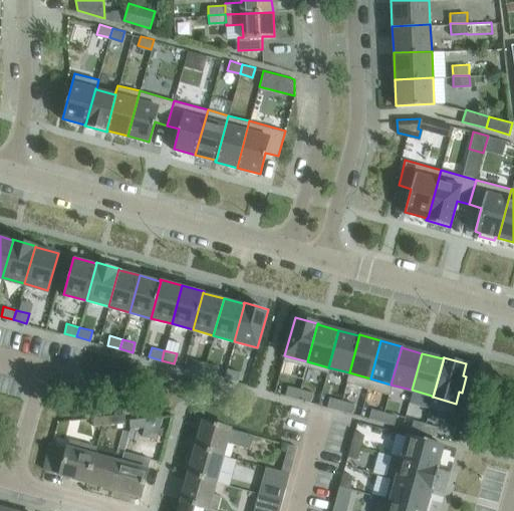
[(203,371),(206,361),(194,358),(191,368),(203,371)]
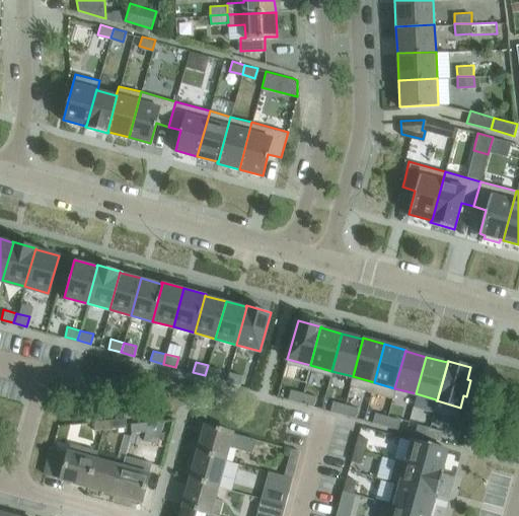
[(218,378),(221,369),(208,365),(205,375),(218,378)]
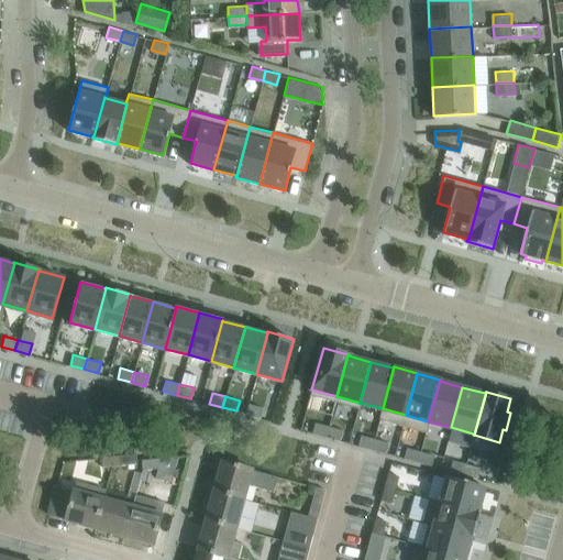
[(249,403),(246,414),(260,417),(263,406),(249,403)]
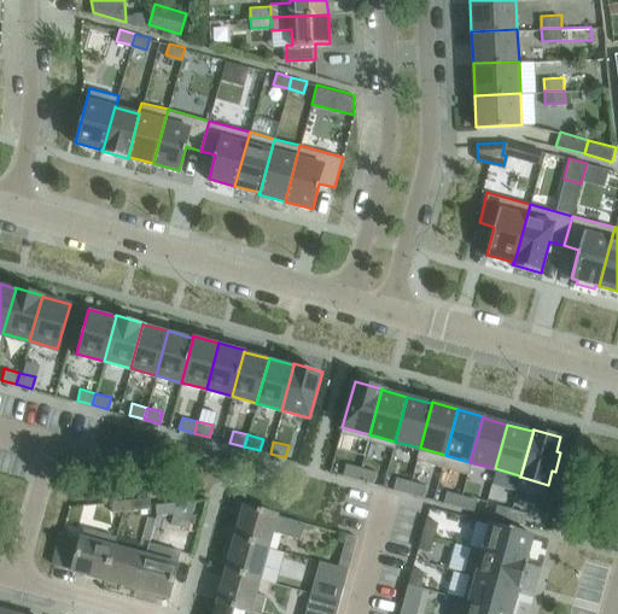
[(345,462),(343,473),(357,478),(361,466),(345,462)]
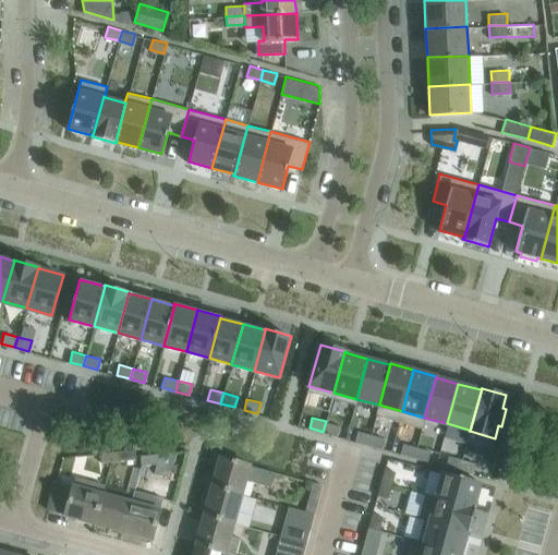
[(326,421),(323,432),(337,435),(339,425),(326,421)]
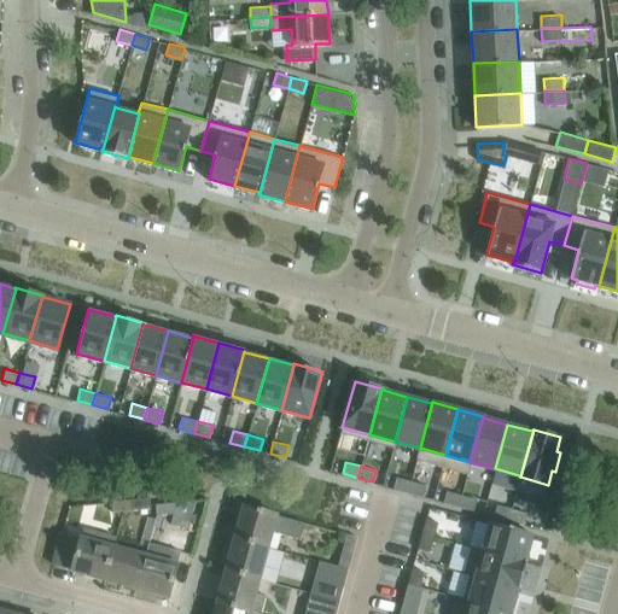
[(396,475),(392,487),(408,491),(412,480),(396,475)]
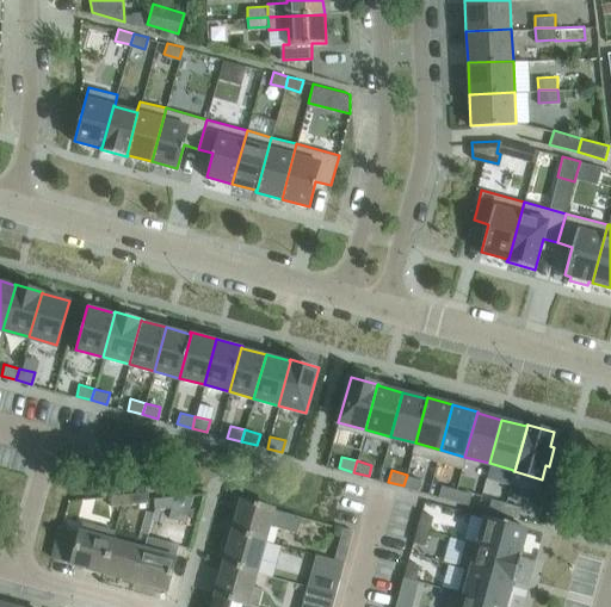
[(407,475),(403,485),(418,490),(421,478),(407,475)]
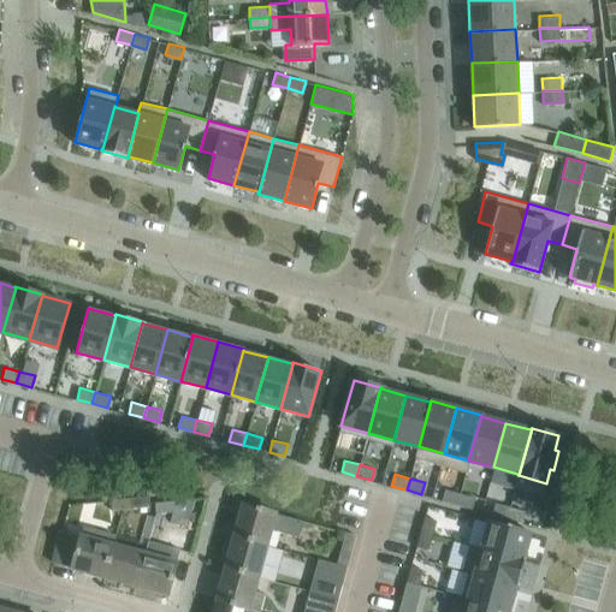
[(445,488),(442,499),(457,504),(460,492),(445,488)]
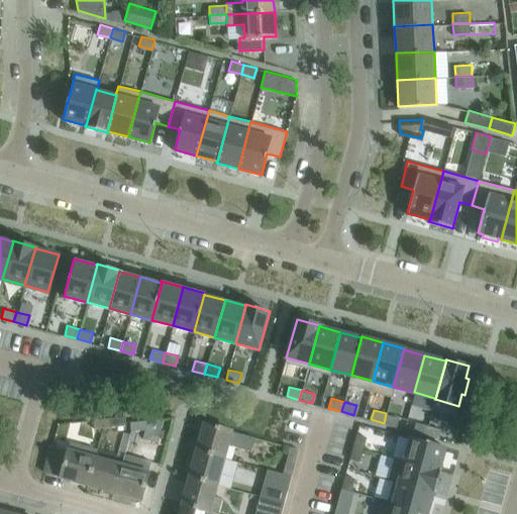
[(386,413),(384,423),(396,426),(399,417),(386,413)]
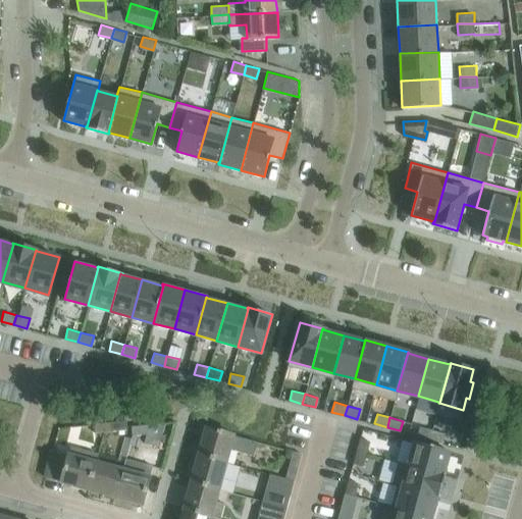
[(126,419),(110,421),(111,429),(127,428),(126,419)]
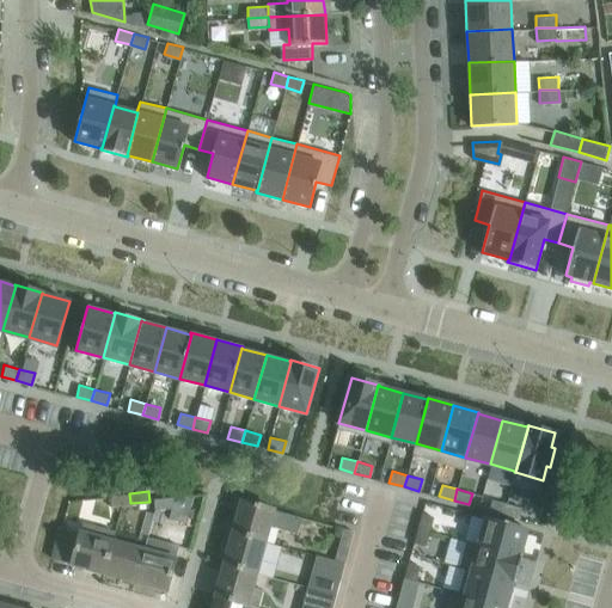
[(130,503),(129,493),(110,495),(111,505),(130,503)]
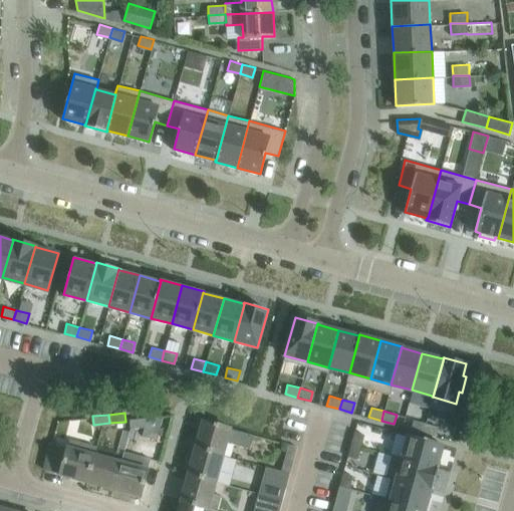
[(145,426),(142,435),(156,438),(163,415),(127,419),(129,428),(145,426)]
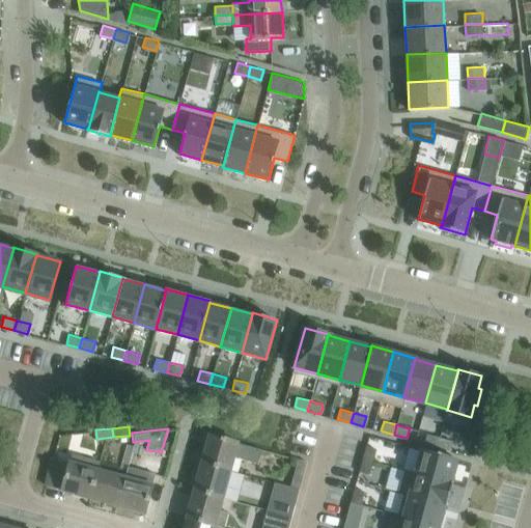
[(426,433),(424,443),(437,446),(440,436),(426,433)]
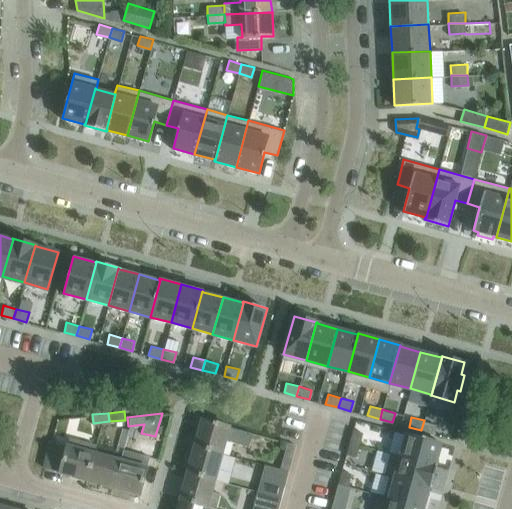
[(248,446),(252,432),(202,418),(195,444),(222,452),(225,439),(248,446)]
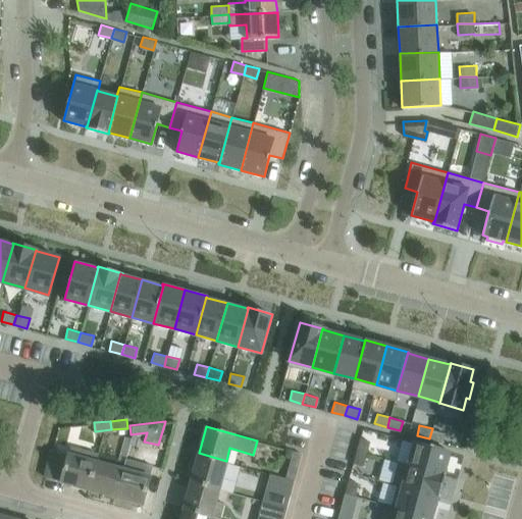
[(432,428),(429,438),(442,442),(445,432),(432,428)]
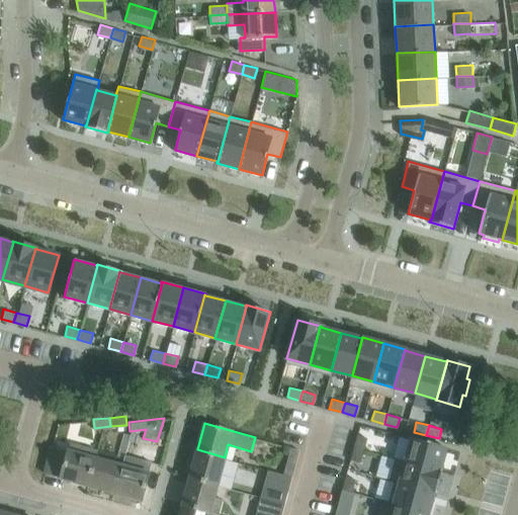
[(363,449),(366,436),(357,434),(353,446),(363,449)]
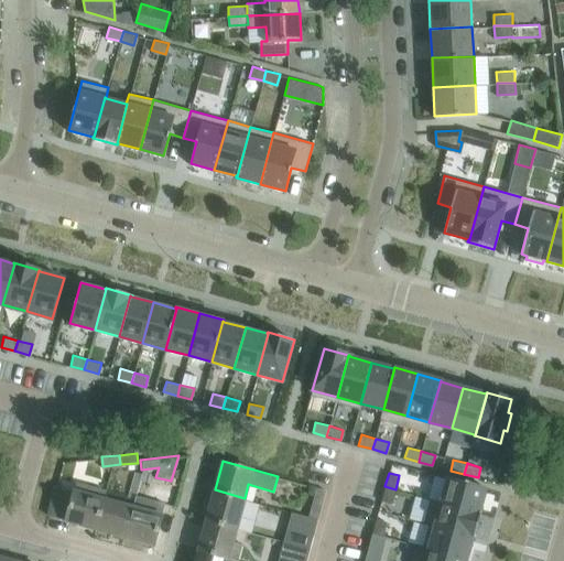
[(447,476),(441,500),(440,502),(479,513),(479,511),(486,487),(447,476)]
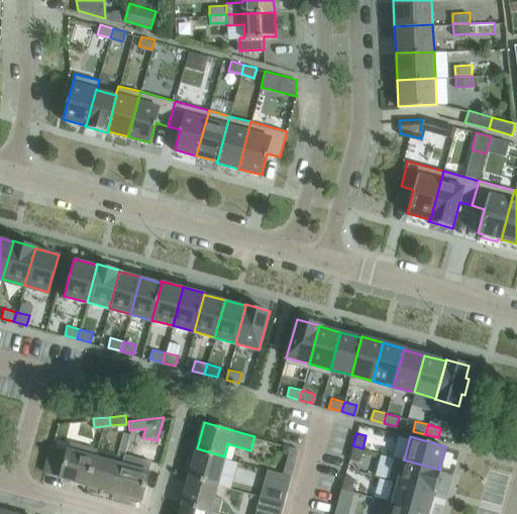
[(87,484),(95,456),(97,447),(70,440),(68,449),(52,445),(44,471),(61,476),(87,484)]
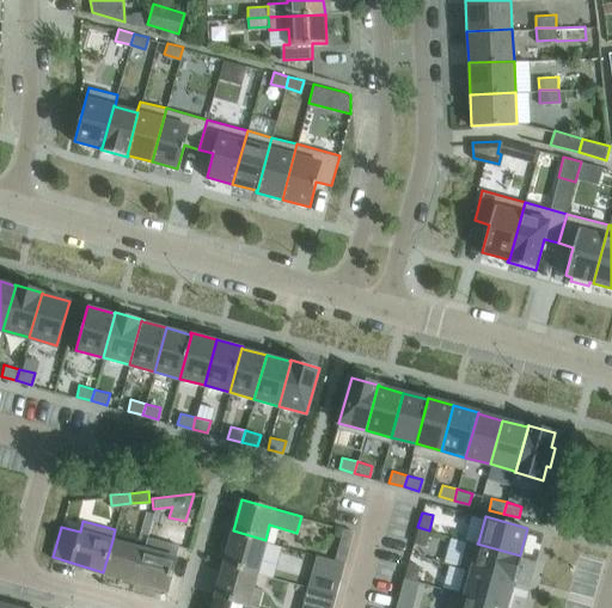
[(343,527),(338,545),(335,559),(344,562),(354,529),(343,527)]
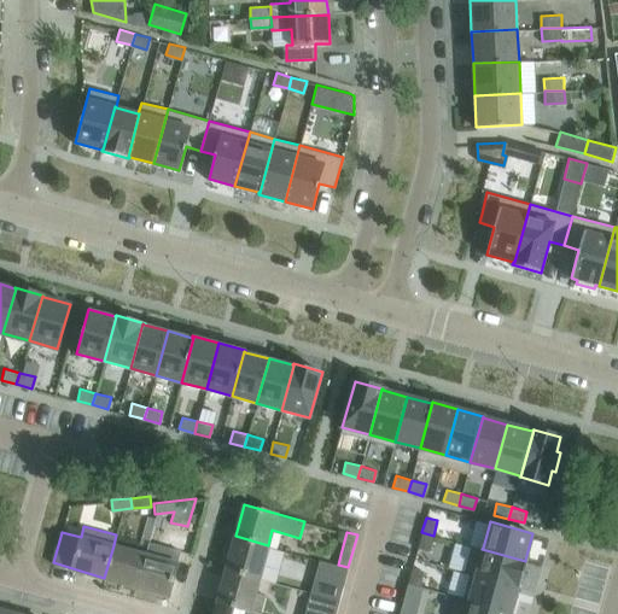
[(418,548),(429,550),(433,536),(421,532),(418,548)]
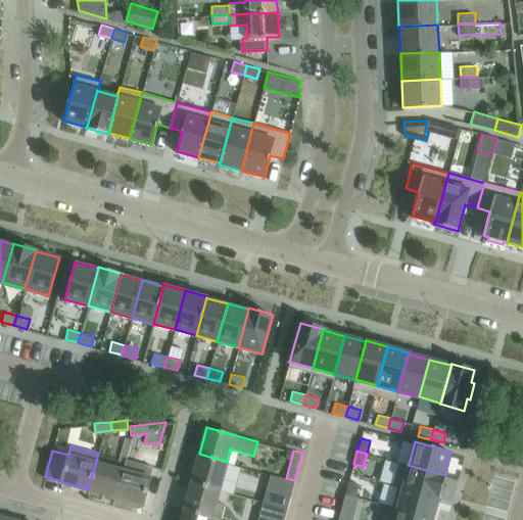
[(219,488),(227,462),(199,454),(192,481),(219,488)]
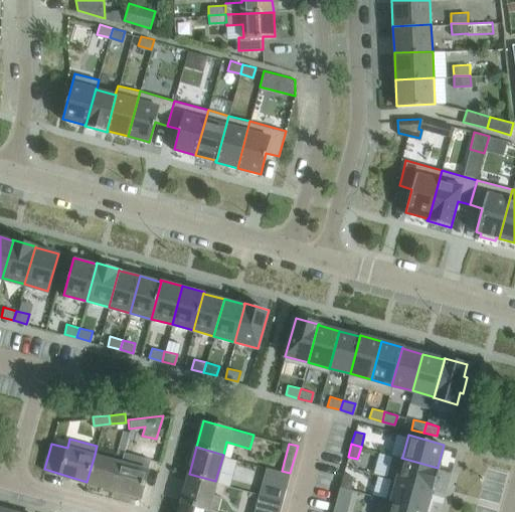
[(141,496),(151,459),(124,451),(122,462),(114,489),(141,496)]
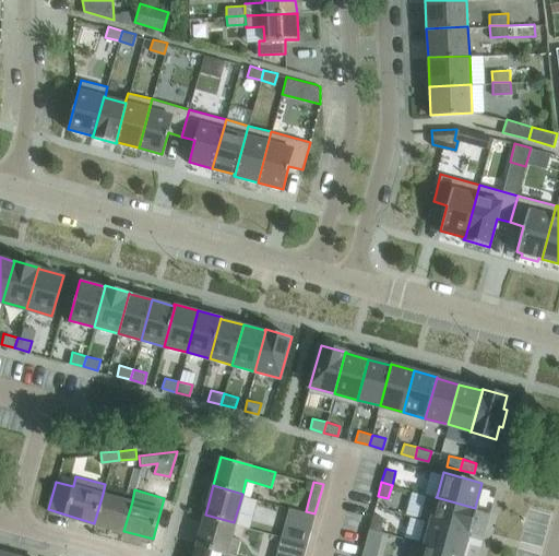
[(477,507),(475,507),(475,508),(436,497),(437,496),(426,493),(419,518),(425,519),(425,518),(468,531),(468,532),(470,532),(477,507)]
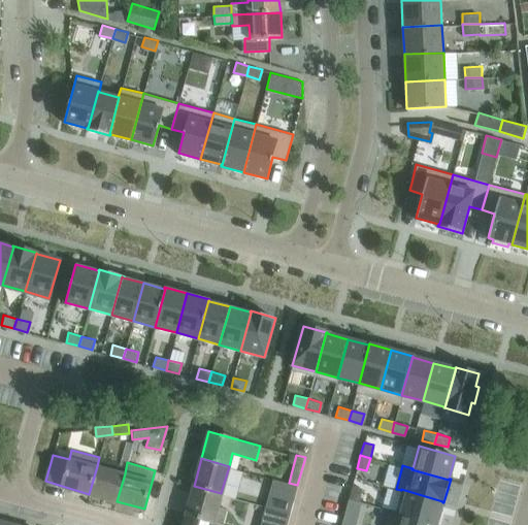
[(117,501),(125,473),(97,466),(89,494),(117,501)]
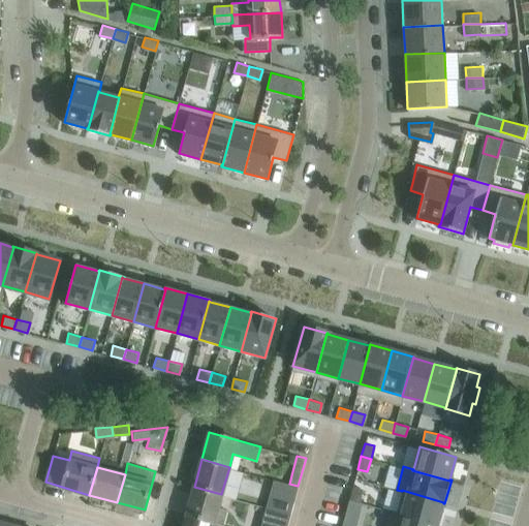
[(290,514),(298,486),(289,484),(273,480),(266,506),(290,514)]
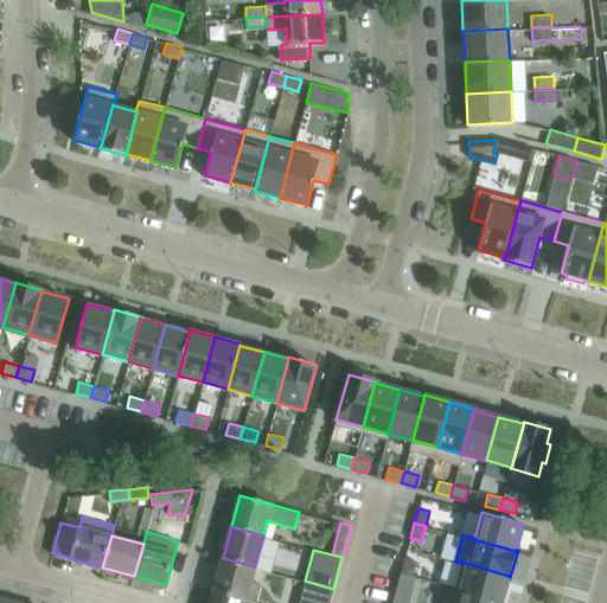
[(401,572),(411,575),(416,560),(404,557),(401,572)]
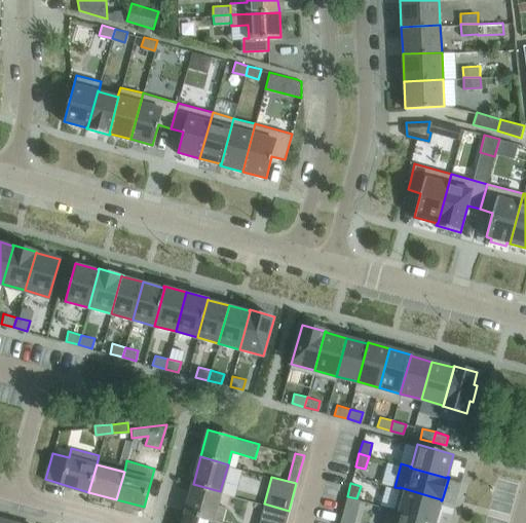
[(217,503),(220,491),(193,484),(185,512),(213,519),(222,522),(226,506),(217,503)]
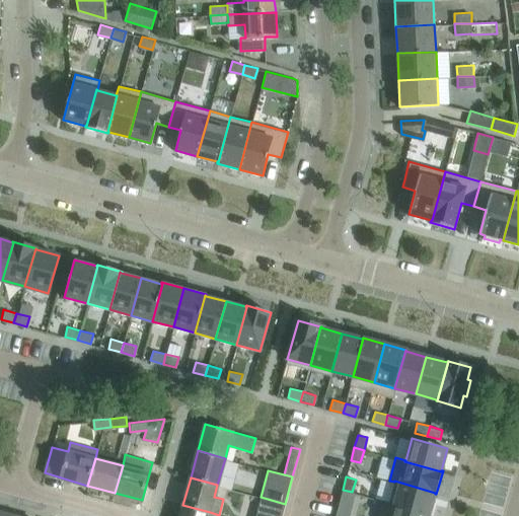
[(435,493),(394,481),(394,482),(389,501),(388,502),(430,513),(435,494),(435,493)]
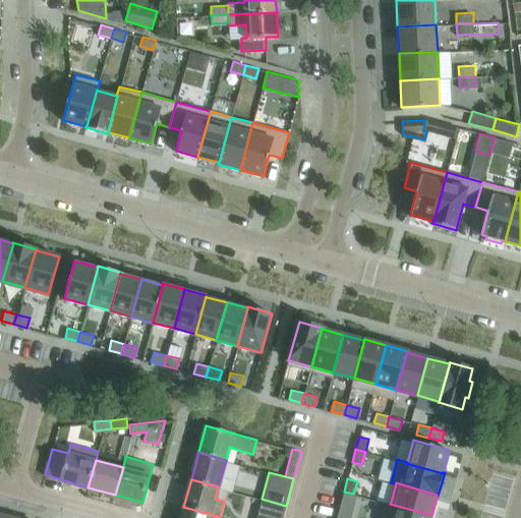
[(271,517),(282,517),(286,506),(262,499),(257,514),(271,517)]
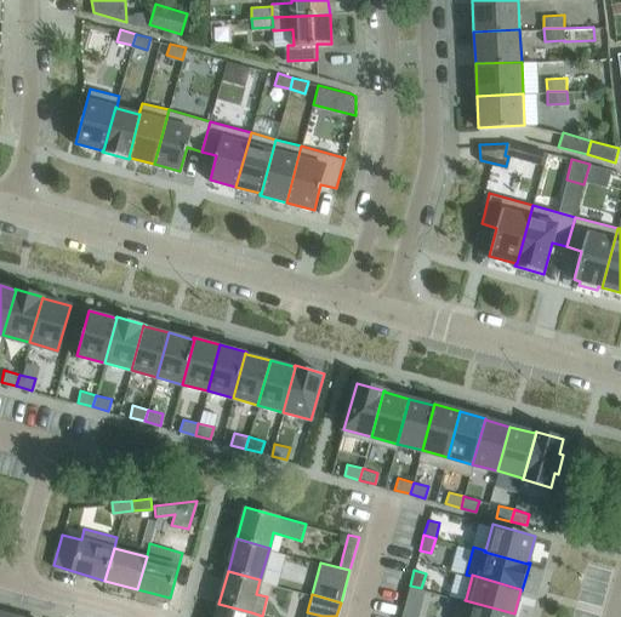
[(513,616),(514,613),(465,600),(466,599),(460,598),(454,616),(513,616)]
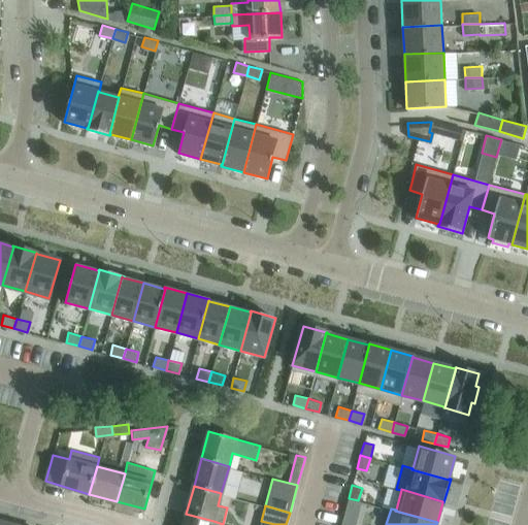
[(212,524),(213,521),(186,514),(183,524),(212,524)]
